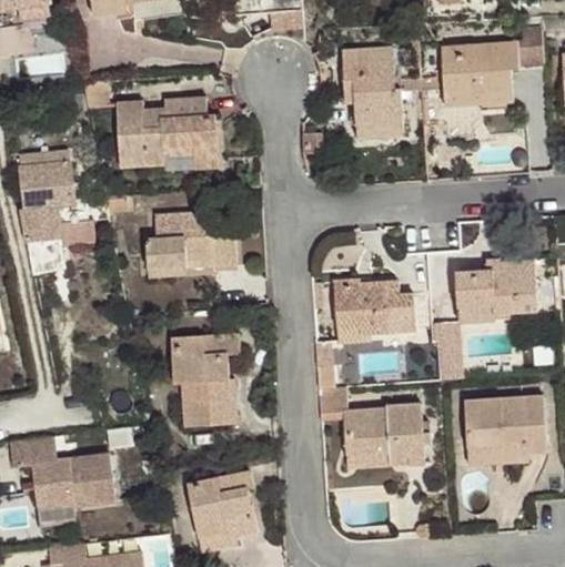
[(0,0),(0,23),(49,16),(47,0),(0,0)]
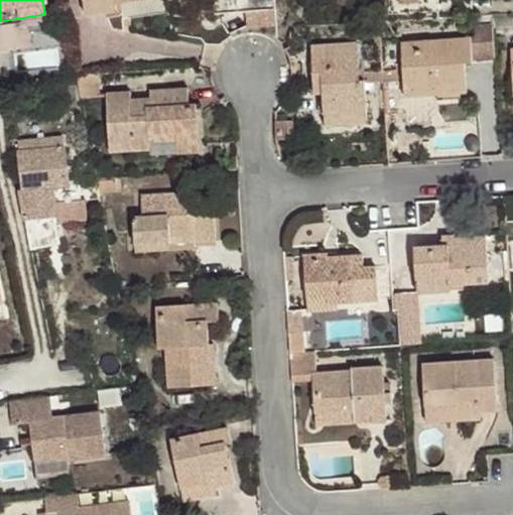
[(82,0),(84,12),(115,8),(114,1),(113,0),(82,0)]
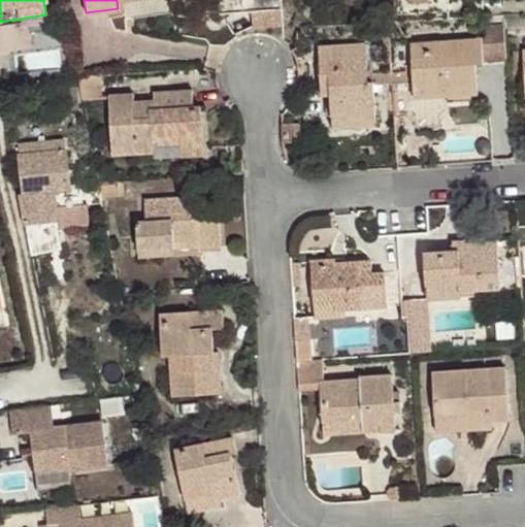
[(263,34),(279,41),(282,41),(280,7),(250,10),(251,30),(252,32),(263,34)]
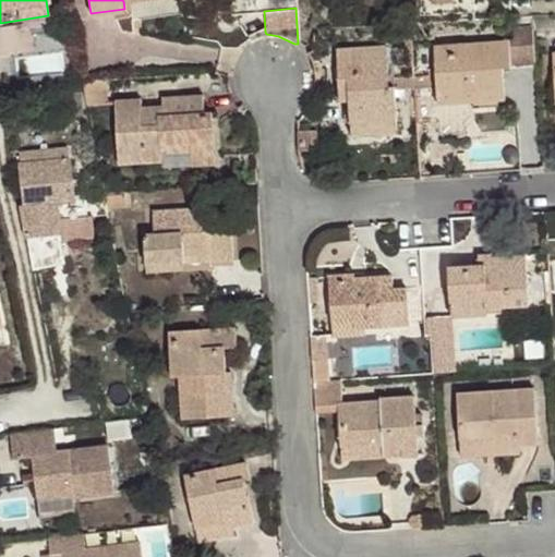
[(48,15),(0,23),(0,28),(49,21),(48,15)]
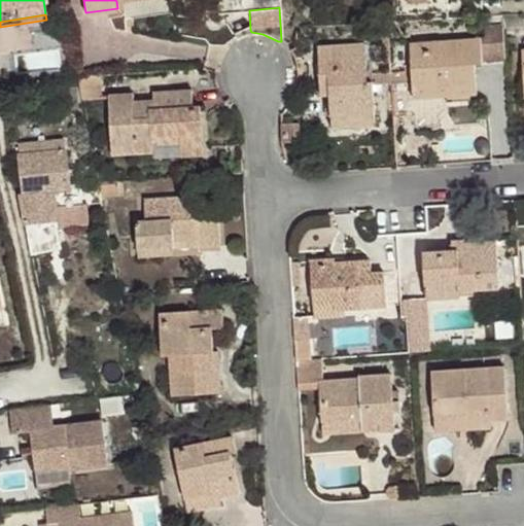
[(408,42),(411,85),(473,81),(473,63),(479,63),(479,61),(502,59),(501,37),(408,42)]
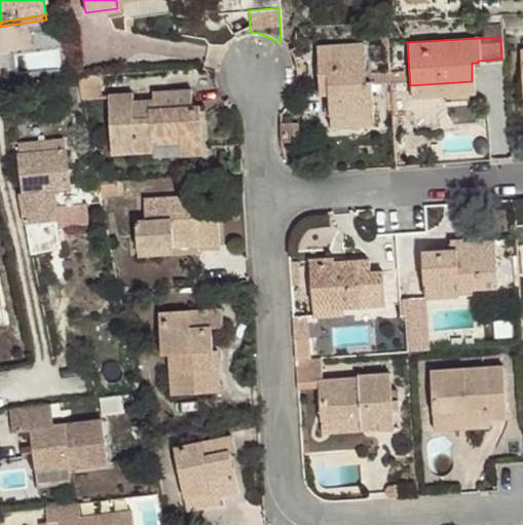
[(329,127),(372,124),(369,82),(365,82),(362,44),(314,47),(319,95),(327,95),(329,127)]
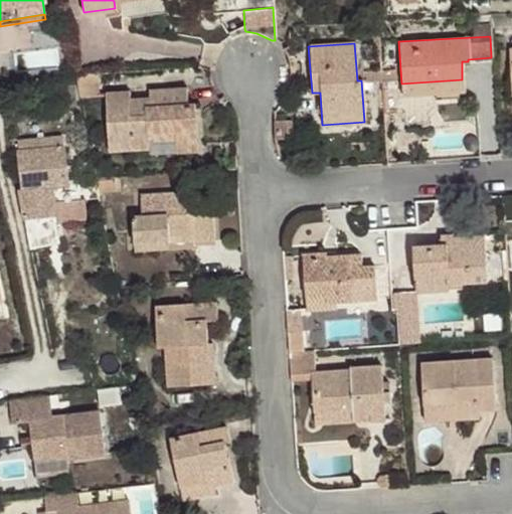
[(96,74),(73,75),(77,95),(97,93),(96,74)]
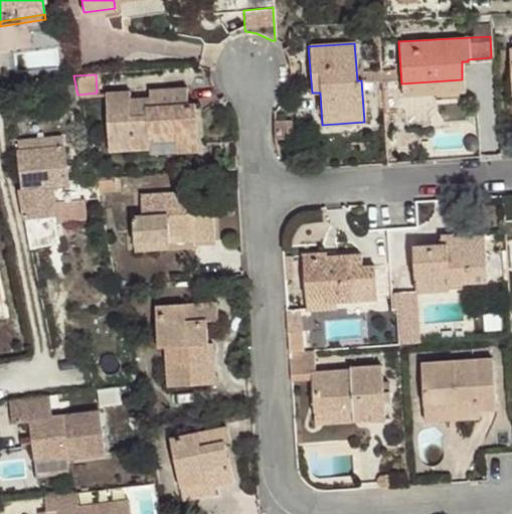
[(462,79),(401,83),(401,96),(463,92),(462,79)]
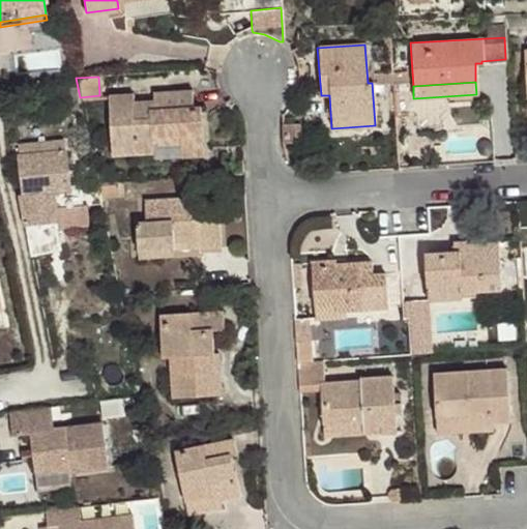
[(108,95),(112,154),(151,152),(151,146),(150,138),(179,136),(179,144),(201,143),(199,107),(192,108),(191,90),(152,92),(152,99),(133,100),(132,93),(108,95)]
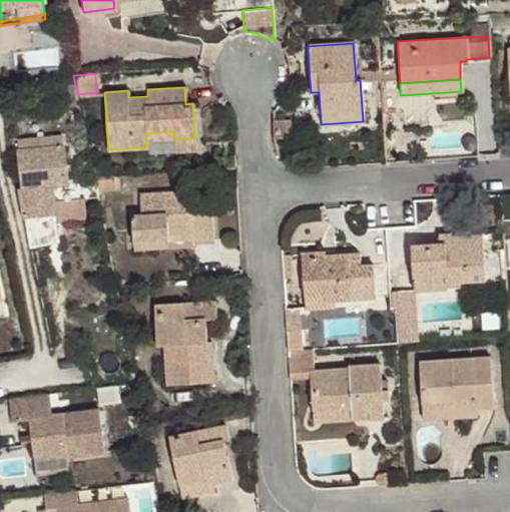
[(54,219),(84,213),(81,198),(53,203),(51,194),(68,191),(56,131),(13,139),(22,187),(18,187),(29,247),(58,241),(54,219)]
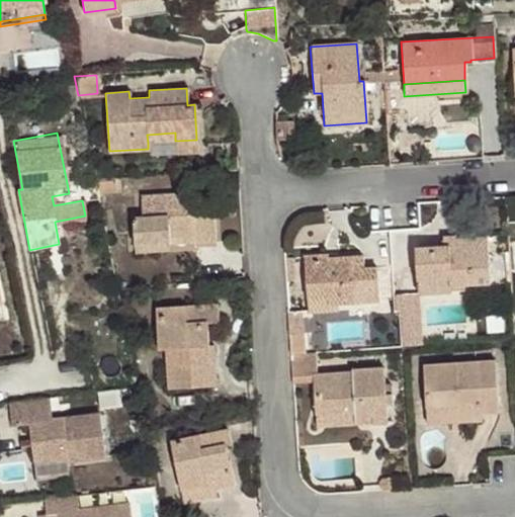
[(148,143),(175,141),(175,133),(147,135),(148,143)]
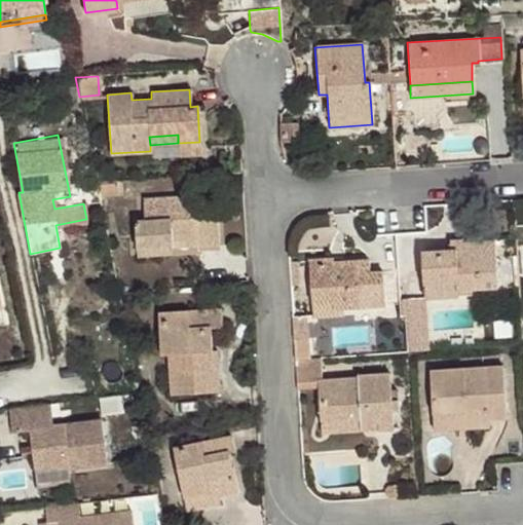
[(199,142),(178,143),(179,156),(200,155),(199,142)]
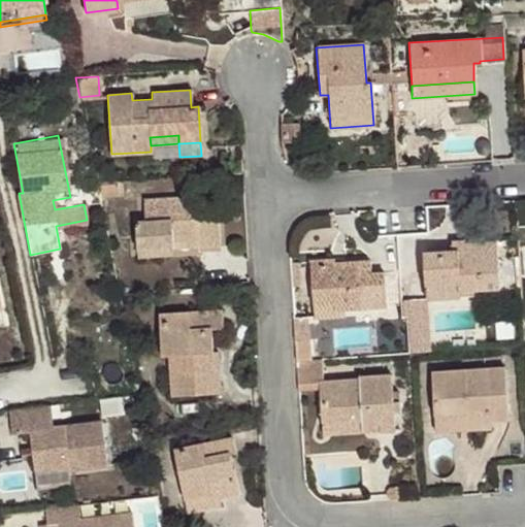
[(117,182),(97,184),(99,195),(118,193),(117,182)]
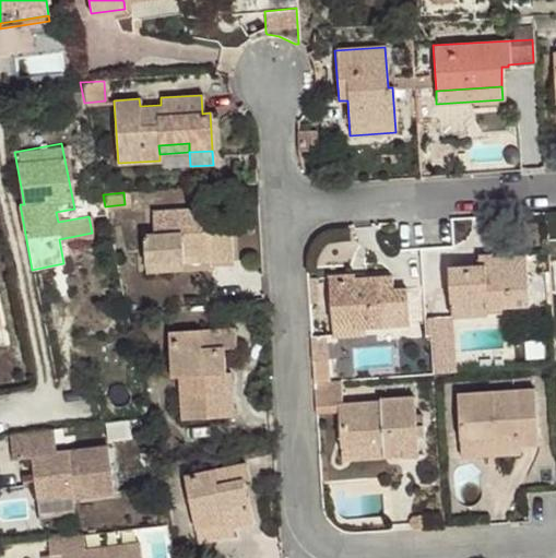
[(229,222),(208,223),(208,208),(151,212),(153,234),(142,234),(144,264),(181,261),(181,256),(208,253),(209,260),(232,259),(229,222)]
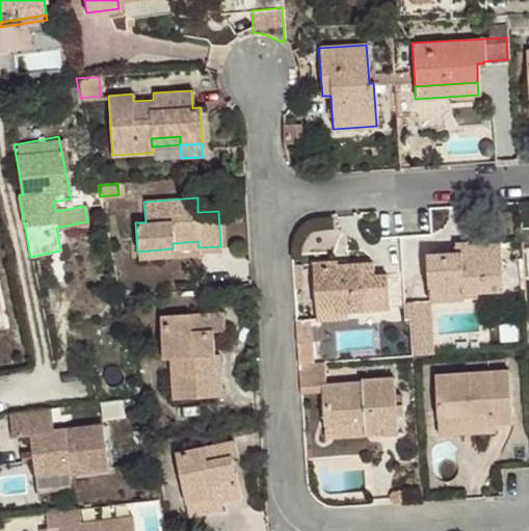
[(453,242),(454,253),(467,251),(467,245),(467,241),(453,242)]
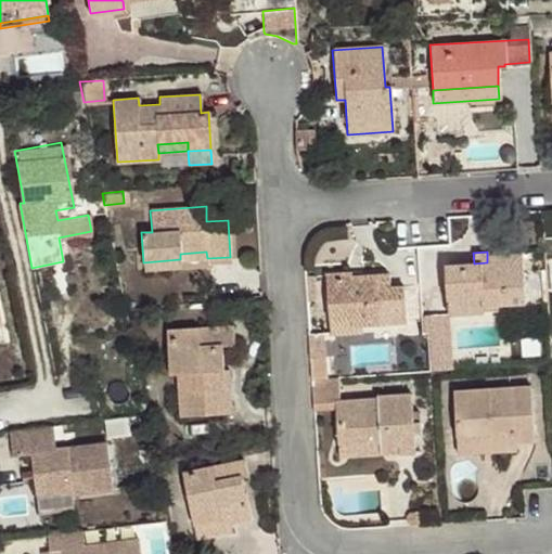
[(524,303),(521,254),(487,256),(487,262),(474,263),(445,266),(448,314),(482,312),(482,305),(524,303)]
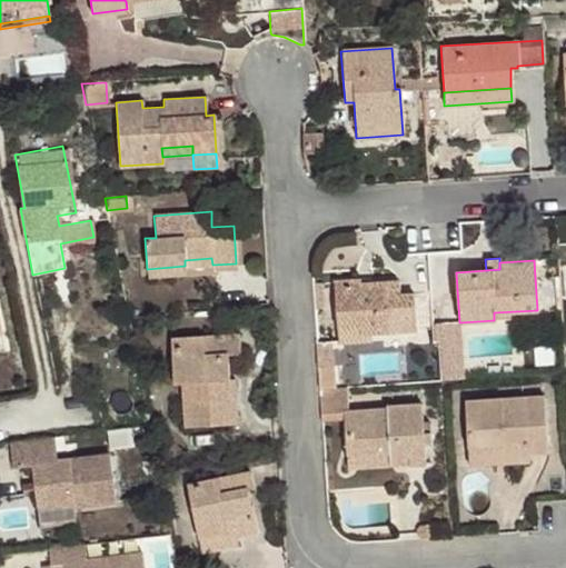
[(185,266),(147,269),(147,277),(186,275),(185,266)]
